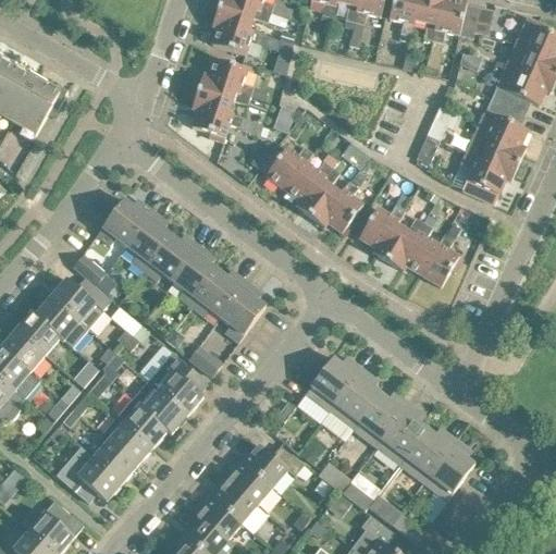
[(220,0),(213,20),(283,44),(284,41),(262,35),(263,35),(248,29),(251,17),(267,23),(268,22),(284,27),(286,19),(227,0),(220,0)]
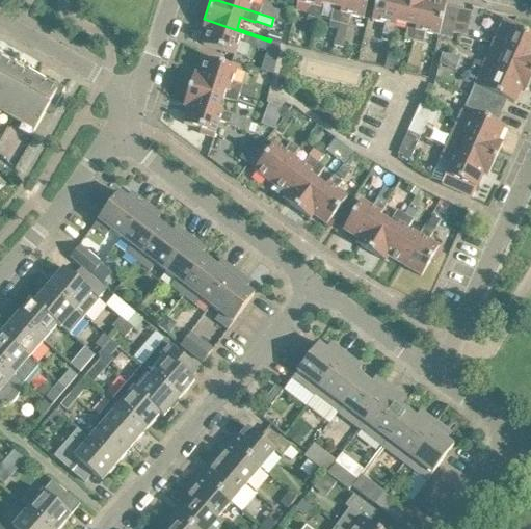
[(217,0),(259,14),(262,5),(261,4),(261,3),(250,0),(217,0)]
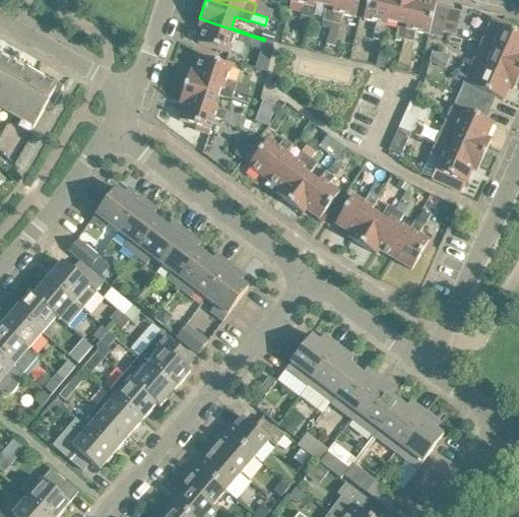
[(288,0),(302,3),(300,14),(309,16),(312,0),(288,0)]
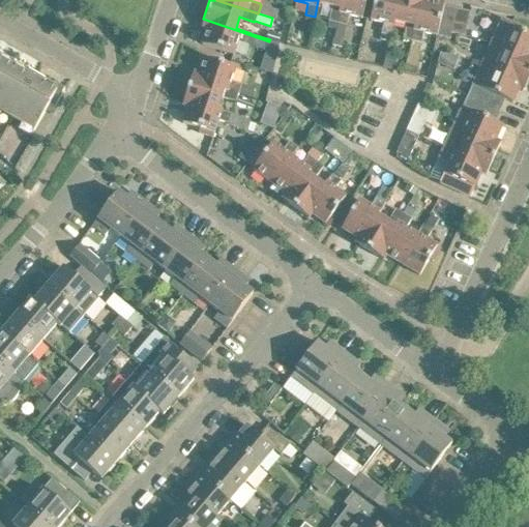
[(318,0),(315,17),(316,17),(319,2),(330,5),(327,20),(335,22),(332,36),(333,36),(341,0),(318,0)]
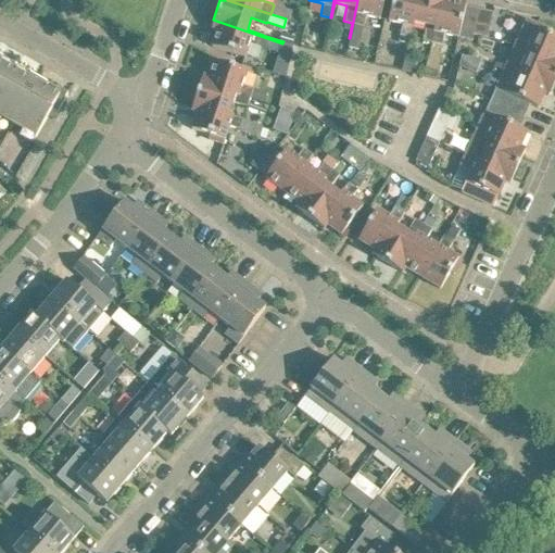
[(379,17),(382,0),(357,0),(350,38),(360,40),(365,14),(379,17)]
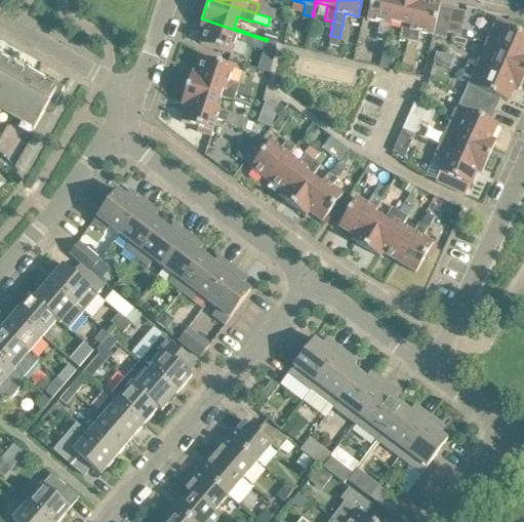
[(369,0),(368,6),(366,17),(378,21),(376,31),(377,32),(387,34),(390,19),(399,22),(404,0),(369,0)]
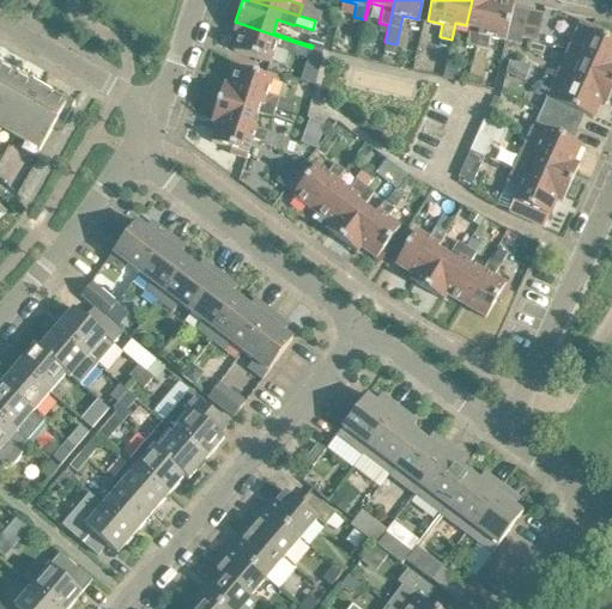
[(472,0),(466,25),(468,25),(465,42),(486,48),(489,35),(504,38),(513,4),(513,1),(507,0),(472,0)]
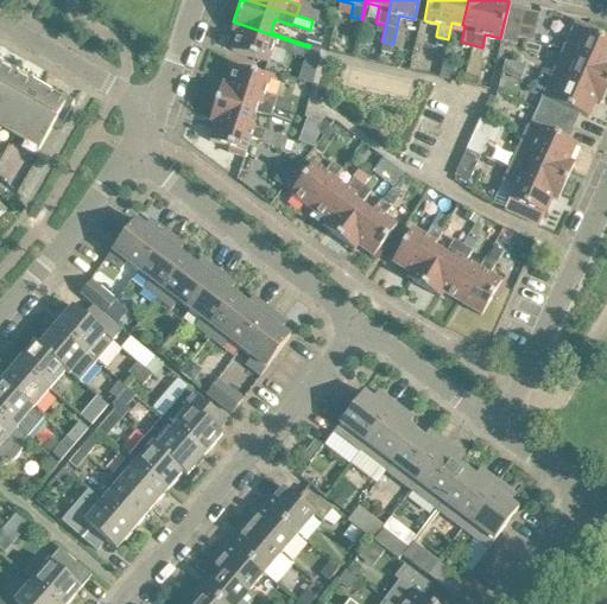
[(509,4),(500,38),(514,42),(517,36),(523,7),(509,4)]
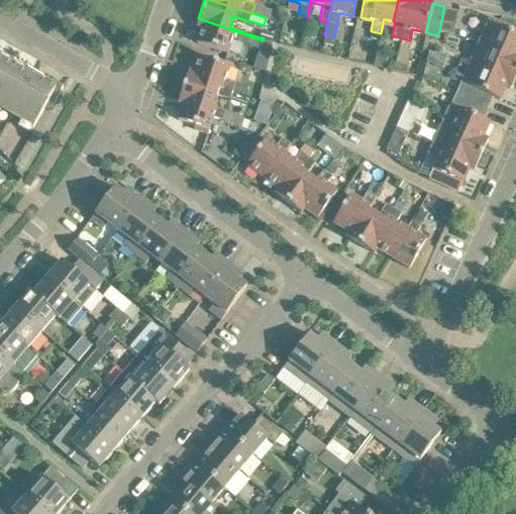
[(444,6),(439,30),(452,33),(457,9),(444,6)]
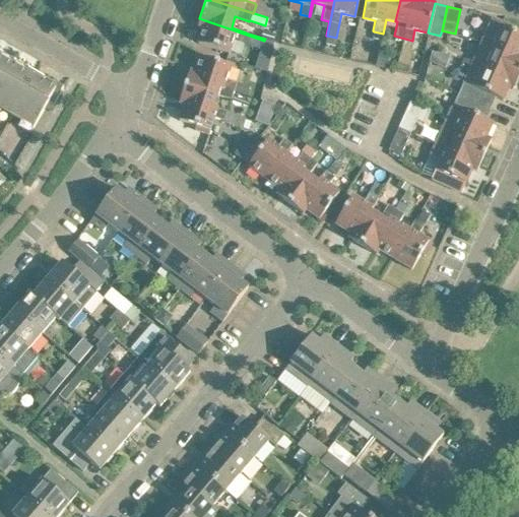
[(514,26),(492,16),(480,42),(494,48),(494,47),(518,57),(518,33),(513,30),(514,26)]
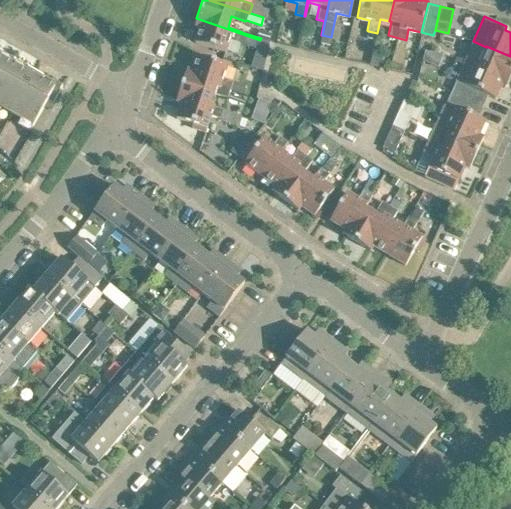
[(194,41),(213,47),(224,51),(228,38),(238,42),(252,46),(253,41),(259,43),(260,40),(196,18),(194,24),(199,26),(194,41)]
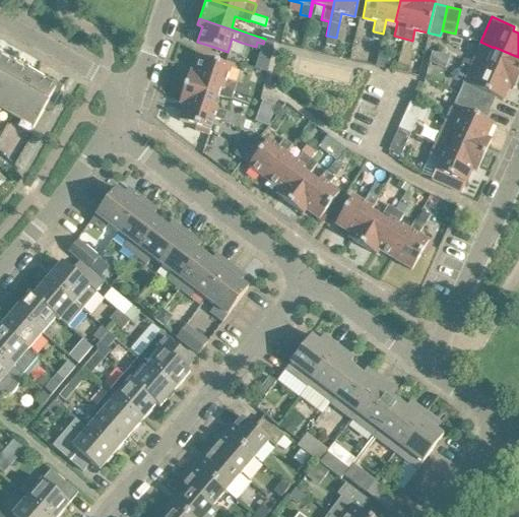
[(516,80),(518,72),(518,57),(494,47),(494,48),(480,42),(472,59),(463,57),(462,57),(472,60),(481,64),(481,65),(516,80)]
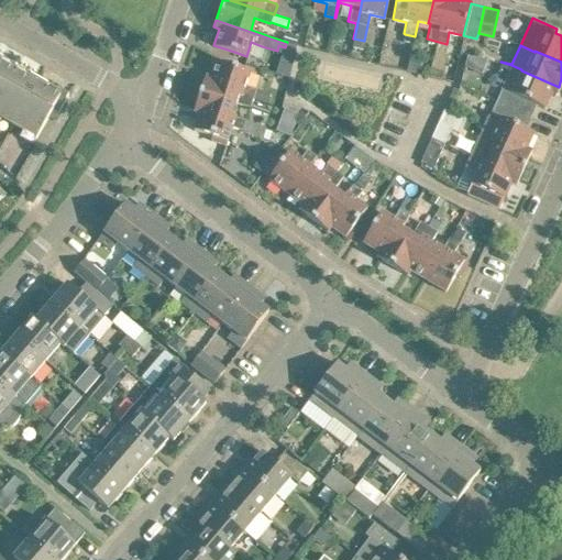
[(385,65),(326,48),(319,74),(378,90),(385,65)]
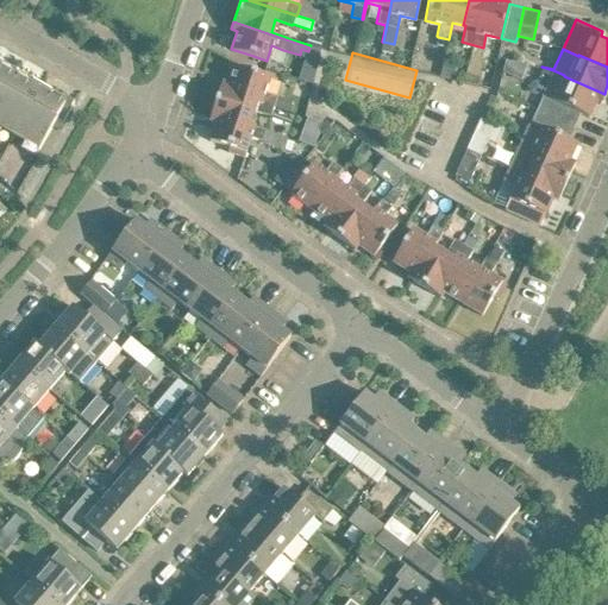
[(221,81),(219,87),(273,105),(288,109),(292,100),(264,90),(269,76),(233,64),(227,82),(221,81)]
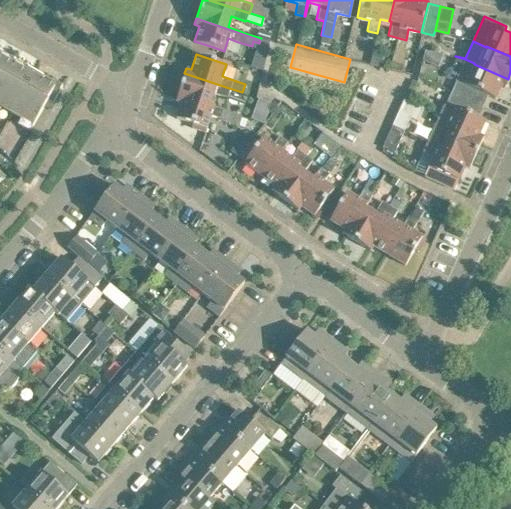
[(0,105),(31,123),(28,129),(29,129),(43,106),(48,108),(61,85),(55,81),(52,86),(0,56),(0,105)]
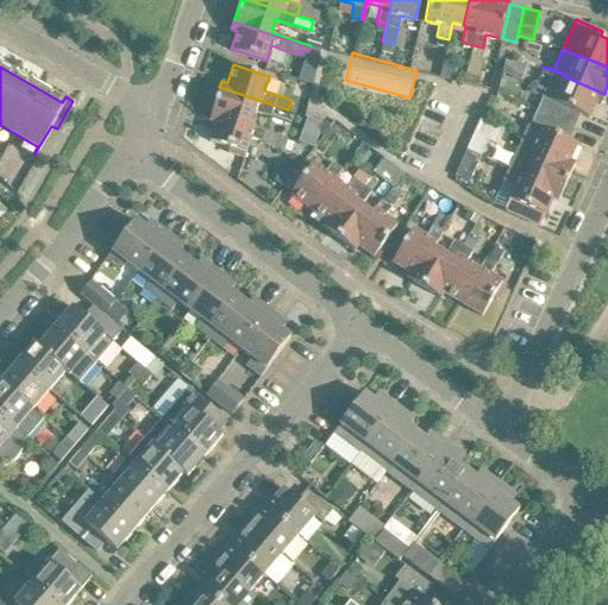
[(541,67),(538,76),(547,80),(540,94),(541,95),(536,107),(574,125),(580,112),(588,115),(595,99),(601,101),(605,94),(564,76),(564,75),(553,70),(541,67)]
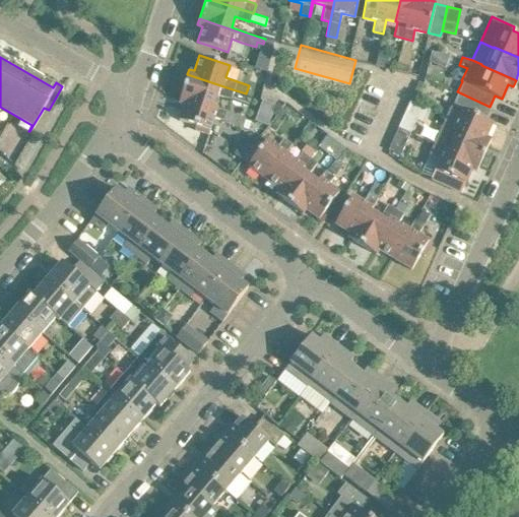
[(187,74),(180,95),(241,116),(244,117),(245,116),(242,115),(226,111),(226,110),(212,105),(216,94),(230,99),(231,98),(233,89),(187,74)]
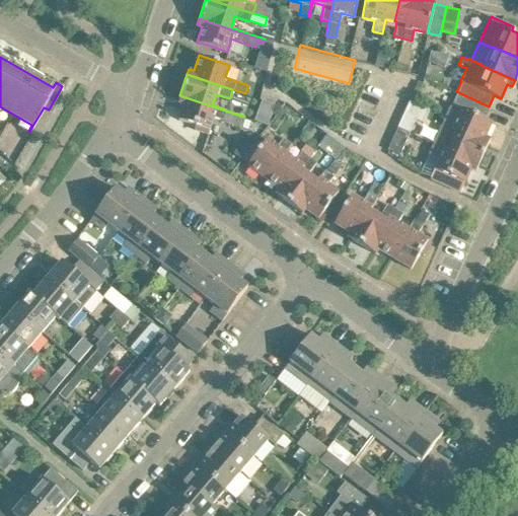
[(489,106),(456,91),(451,102),(450,102),(444,115),(446,116),(442,125),(455,131),(456,130),(487,144),(489,138),(484,136),(491,121),(484,118),(489,106)]
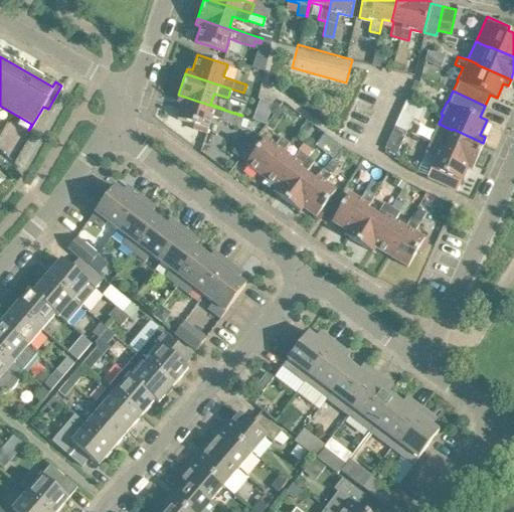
[(178,95),(176,101),(181,103),(176,118),(193,123),(192,127),(205,132),(211,115),(221,119),(235,124),(239,125),(241,116),(238,115),(178,95)]
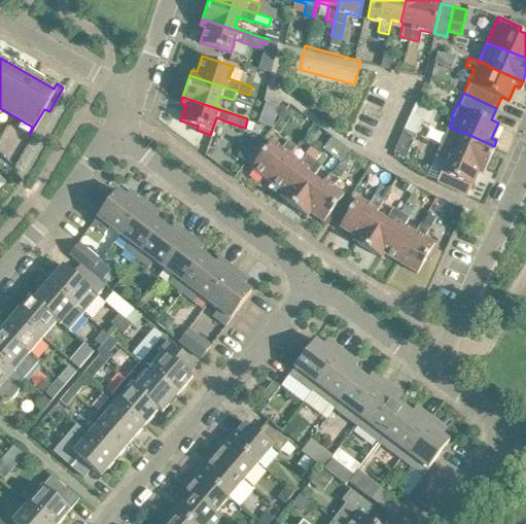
[(407,118),(402,128),(415,133),(419,124),(421,118),(427,105),(415,100),(407,118)]
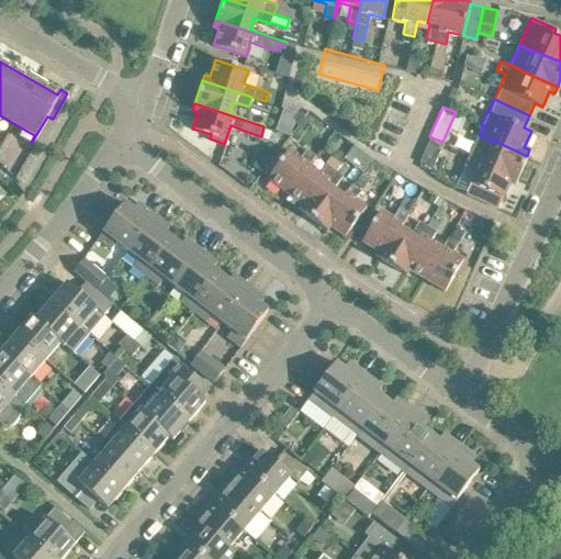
[(481,124),(468,154),(484,160),(484,163),(517,177),(527,156),(494,141),(493,142),(479,135),(483,125),(481,124)]
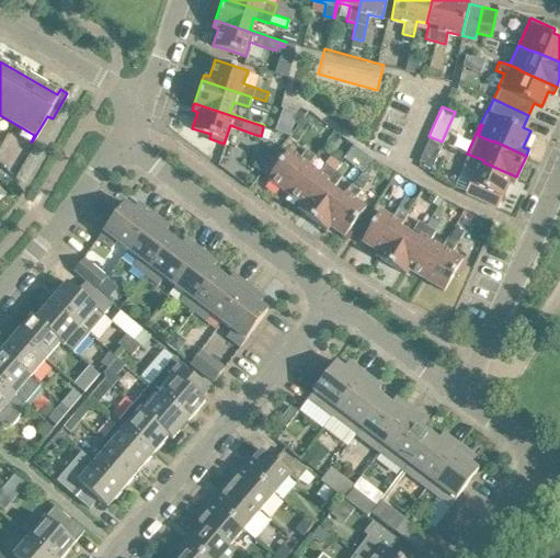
[(269,143),(252,164),(261,171),(275,151),(288,134),(278,131),(269,143)]
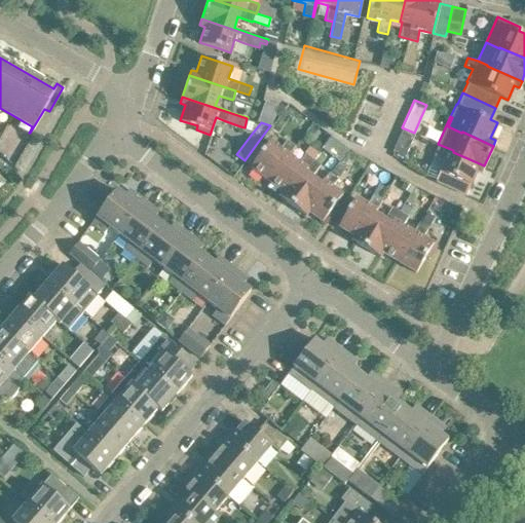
[(414,133),(402,127),(392,150),(404,155),(414,133)]
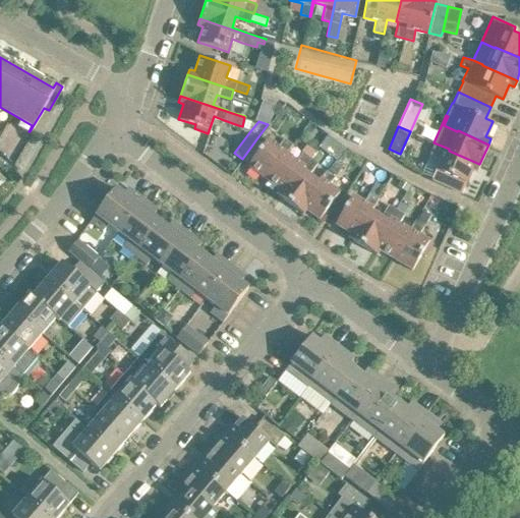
[(272,182),(291,156),(285,152),(292,144),(283,137),(277,146),(268,138),(247,164),(272,182)]
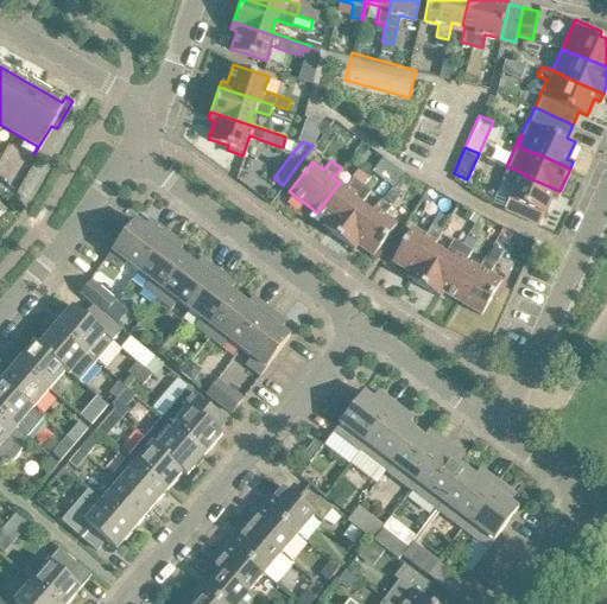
[(501,178),(491,201),(504,208),(538,224),(551,196),(557,198),(560,191),(524,176),(524,173),(506,166),(501,178)]
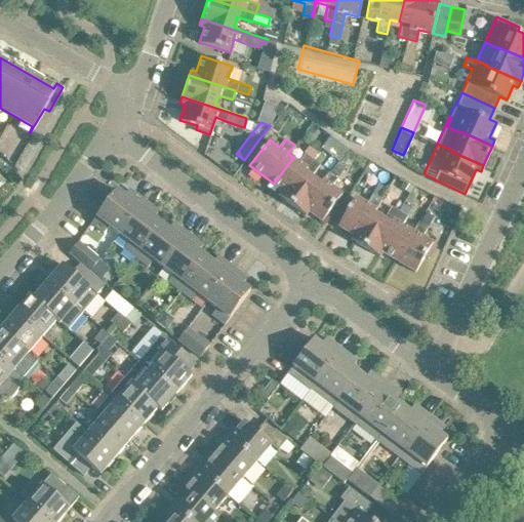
[(315,178),(310,175),(319,163),(311,158),(317,151),(310,146),(297,161),(293,157),(274,184),(280,189),(277,193),(294,206),(315,178)]
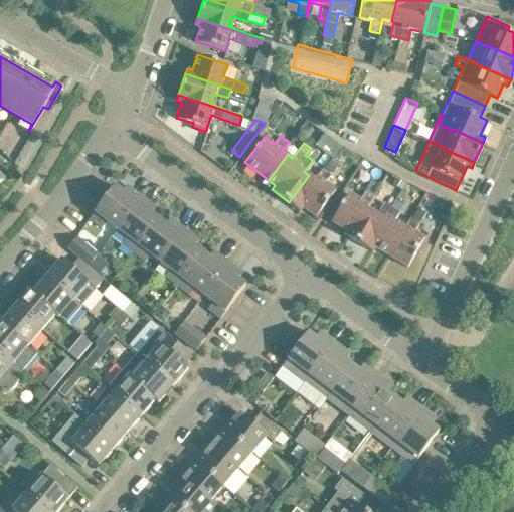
[(315,215),(335,190),(324,182),(330,174),(322,167),(313,179),(309,175),(289,202),(299,210),(302,206),(315,215)]
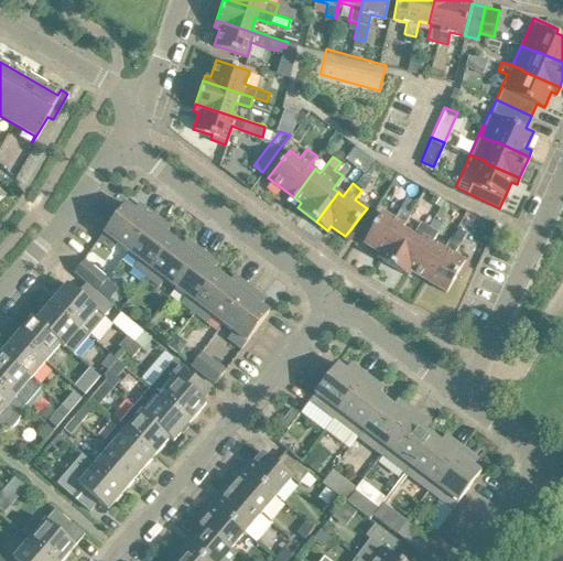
[(415,201),(407,196),(399,208),(393,218),(381,211),(363,241),(378,250),(375,255),(380,258),(415,201)]
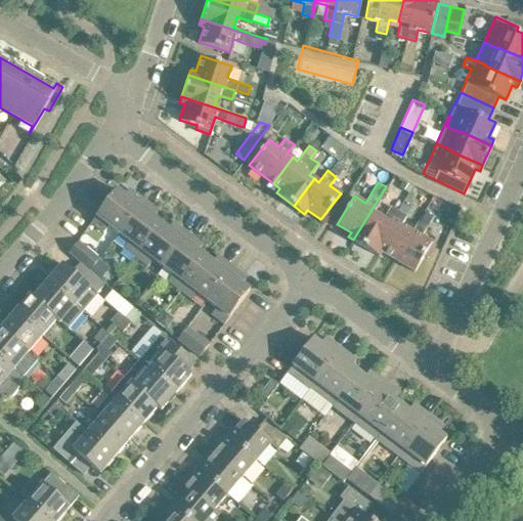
[(402,202),(401,202),(397,209),(390,205),(383,217),(373,212),(380,199),(386,186),(353,240),(373,252),(402,202)]
